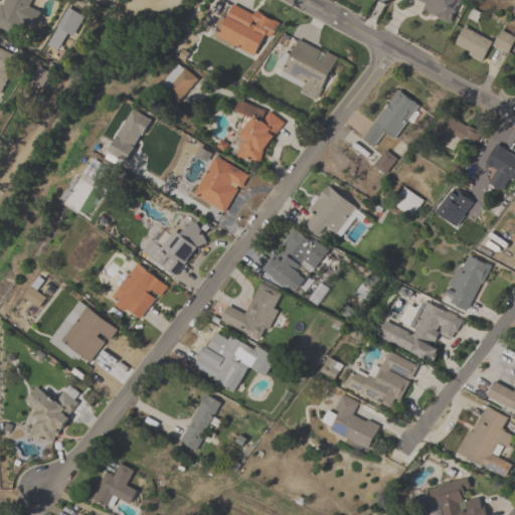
[(3,0),(0,7),(0,28),(18,36),(23,26),(33,30),(40,12),(28,7),(31,0),(3,0)]
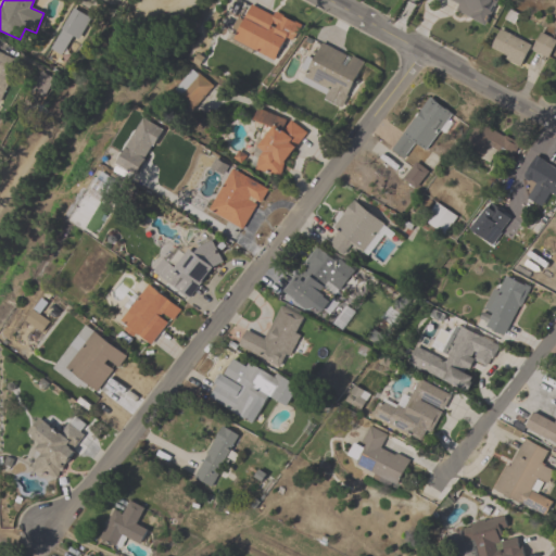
[(488,27),(498,0),(451,0),(458,3),(455,13),(488,27)]
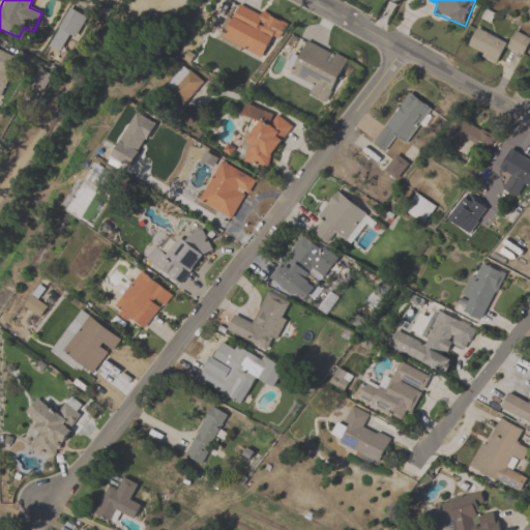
[(265,60),(283,23),(238,1),(221,39),(265,60)]
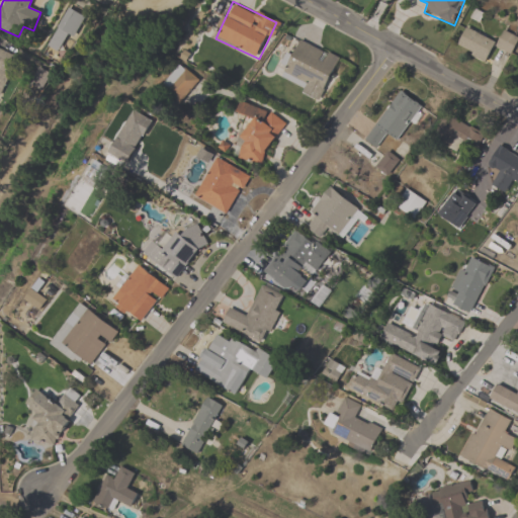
[(86,18),(69,8),(40,54),(57,64),(86,18)]
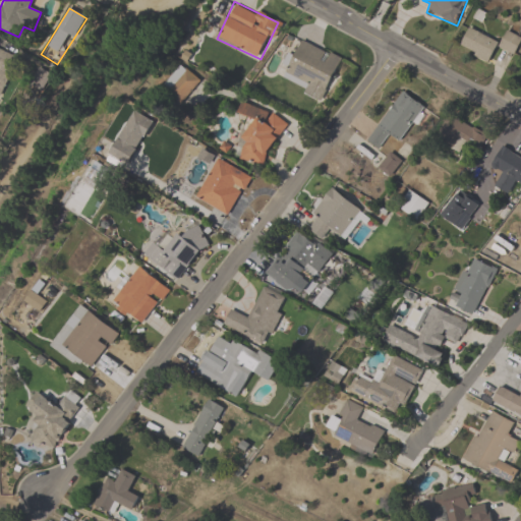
[(520,42),(520,37),(506,31),(500,43),(468,27),(458,48),(488,62),(496,46),(515,54),(520,42)]
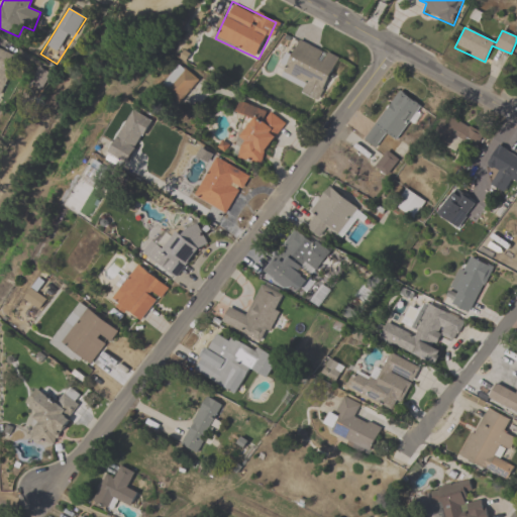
[(276,81),(320,100),(338,57),(299,40),(292,57),(288,55),(276,81)]
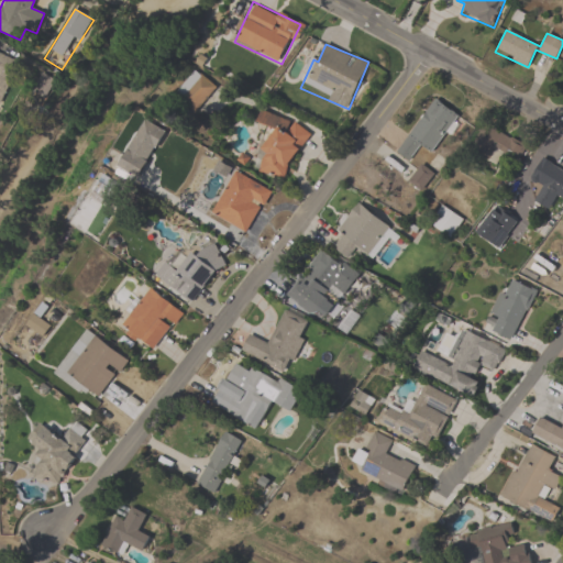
[(0,109),(0,110),(20,62),(0,53),(0,109)]
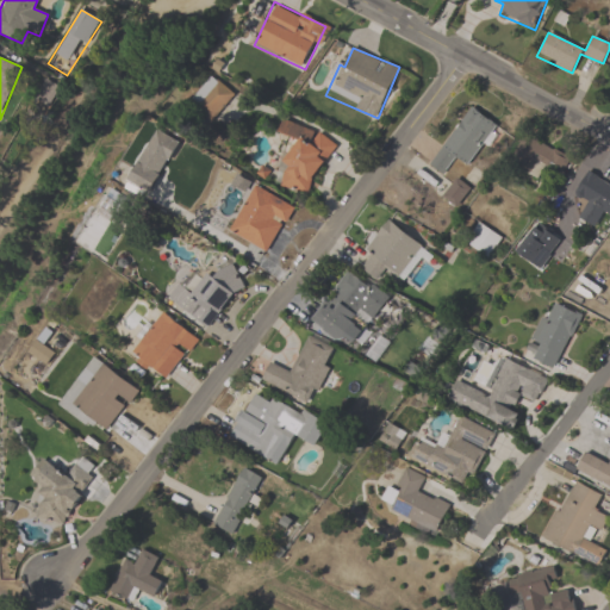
[(231,103),(219,82),(193,99),(205,119),(231,103)]
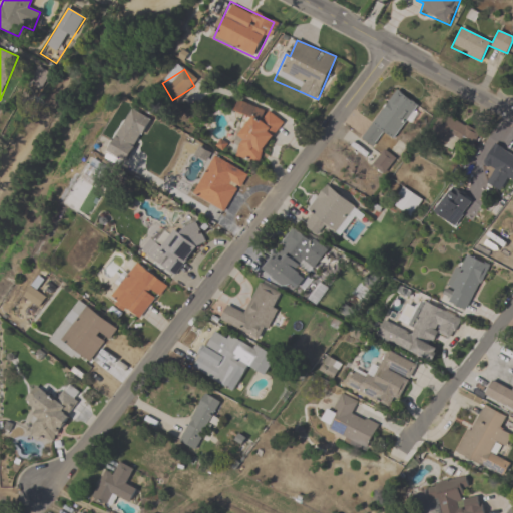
[(394,140),(419,105),(395,89),(361,139),(374,148),(384,133),(394,140)]
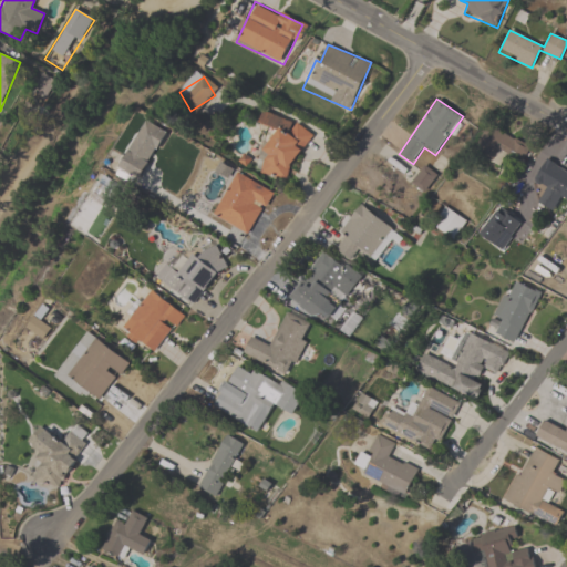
[(254,169),(290,183),(309,127),(264,112),(258,125),(268,129),(254,169)]
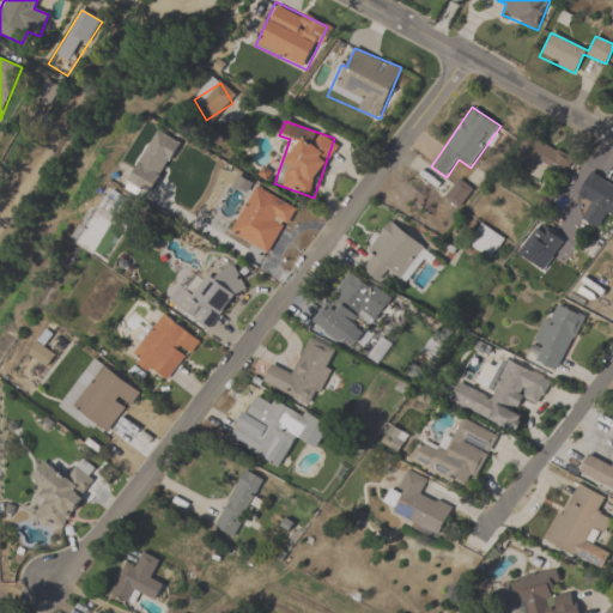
[(572,162),(529,138),(517,159),(559,183),(572,162)]
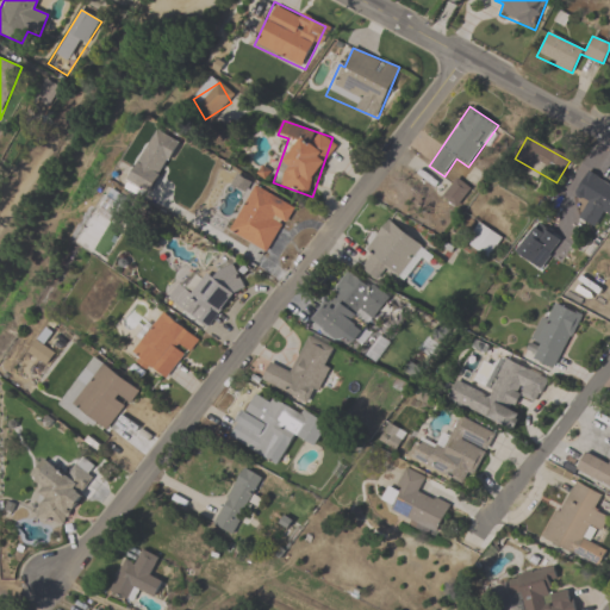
[(442,195),(456,207),(471,190),(455,178),(442,195)]
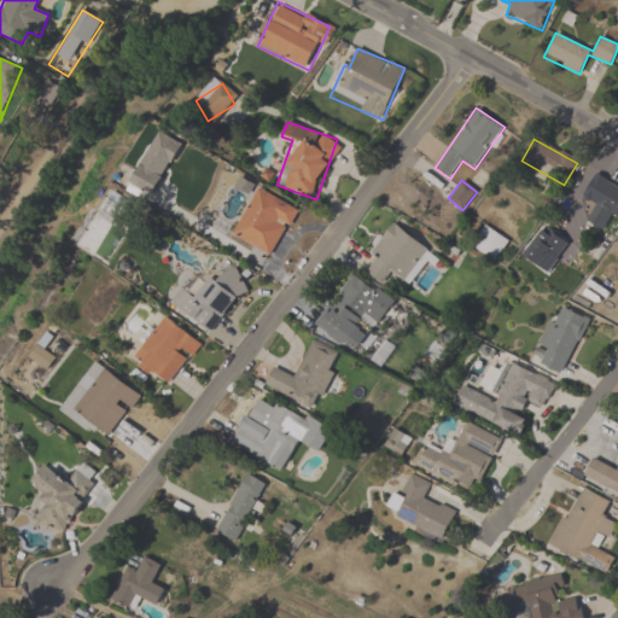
[(617,190),(617,191),(602,180),(588,199),(617,222),(617,190)]
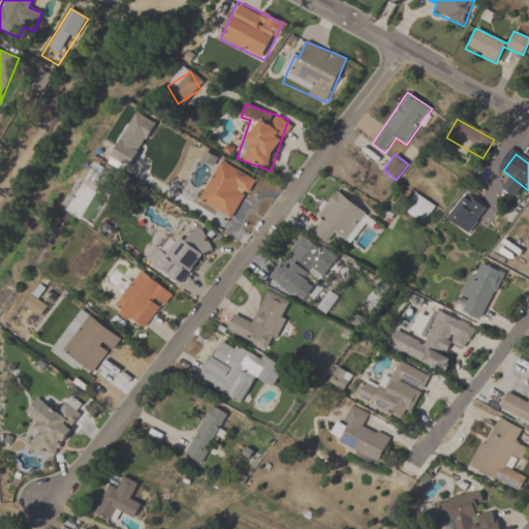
[(230,219),(255,182),(221,159),(196,197),(205,204),(200,211),(213,218),(218,211),(230,219)]
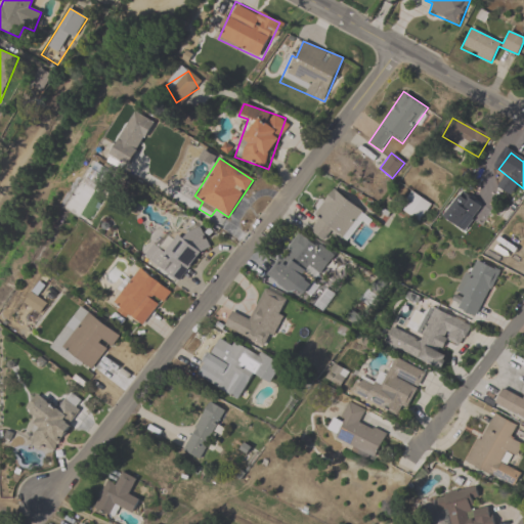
[(101,177),(93,173),(88,181),(96,186),(101,177)]
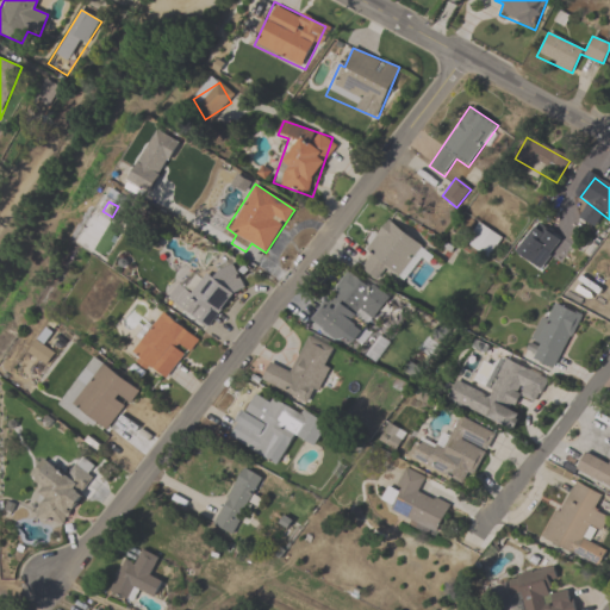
[(424,248),(390,221),(355,266),(377,282),(385,271),(398,280),(424,248)]
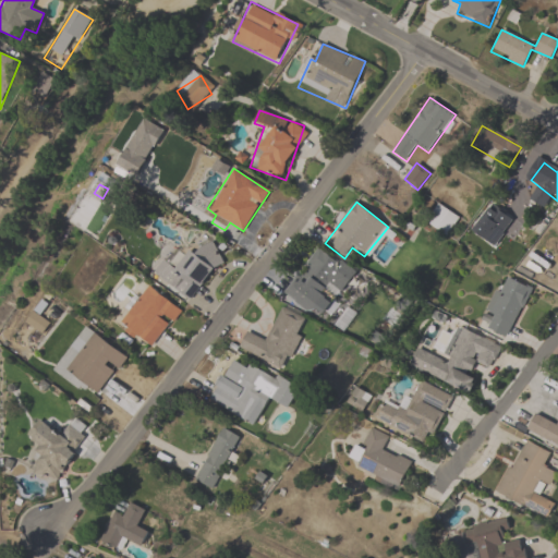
[(446,235),(458,218),(438,204),(426,221),(446,235)]
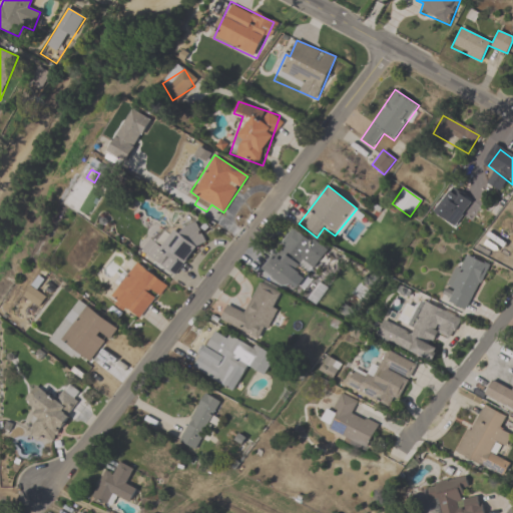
[(142,252),(175,278),(206,236),(187,221),(174,238),(160,228),(142,252)]
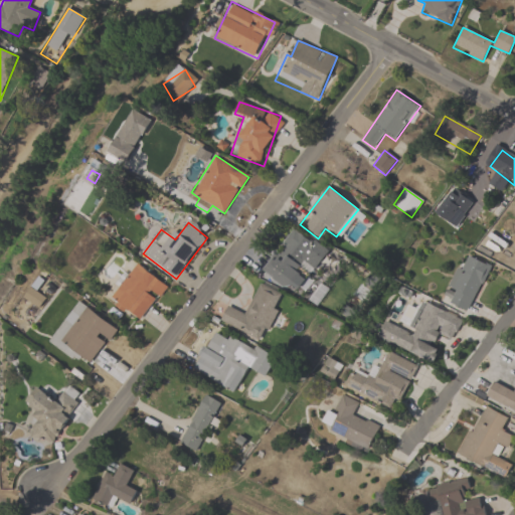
[(296,291),(310,267),(317,272),(330,250),(292,227),(265,272),(296,291)]
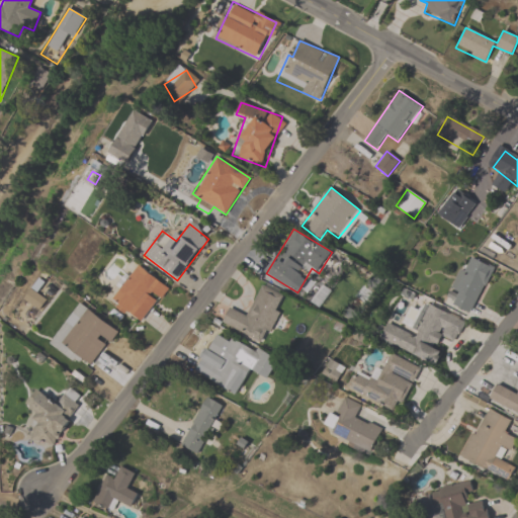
[(471,314),(493,267),(466,255),(444,301),(471,314)]
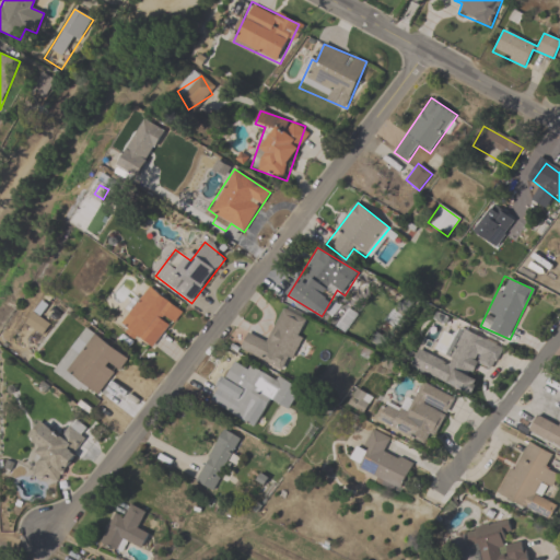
[(148,351),(183,316),(152,287),(118,322),(148,351)]
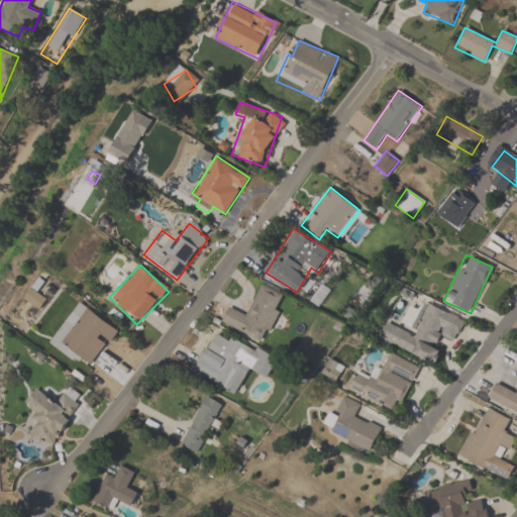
[(287,296),(261,285),(247,313),(229,305),(220,323),(265,343),(287,296)]
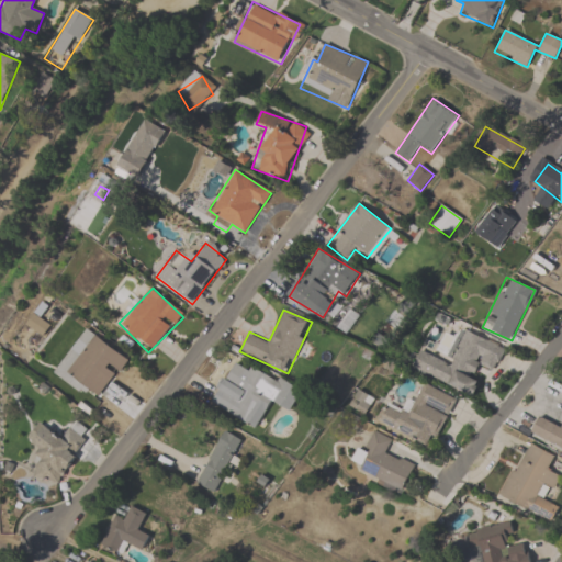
[(53,373),(83,396),(89,389),(101,397),(128,360),(86,328),(53,373)]
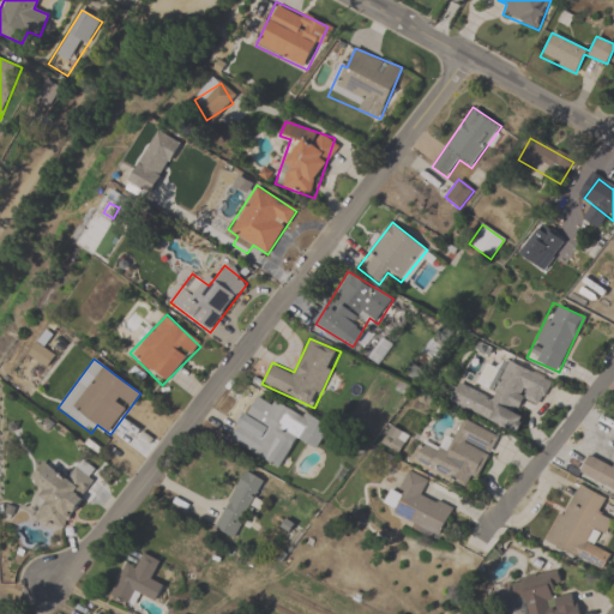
[(516,432),(528,403),(541,408),(552,379),(503,360),(488,395),(457,383),(449,405),(516,432)]
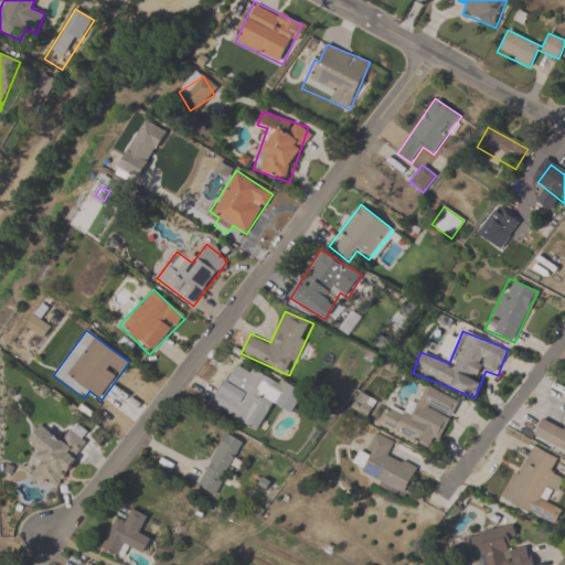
[(211,406),(257,432),(273,404),(291,414),(302,395),(237,359),(211,406)]
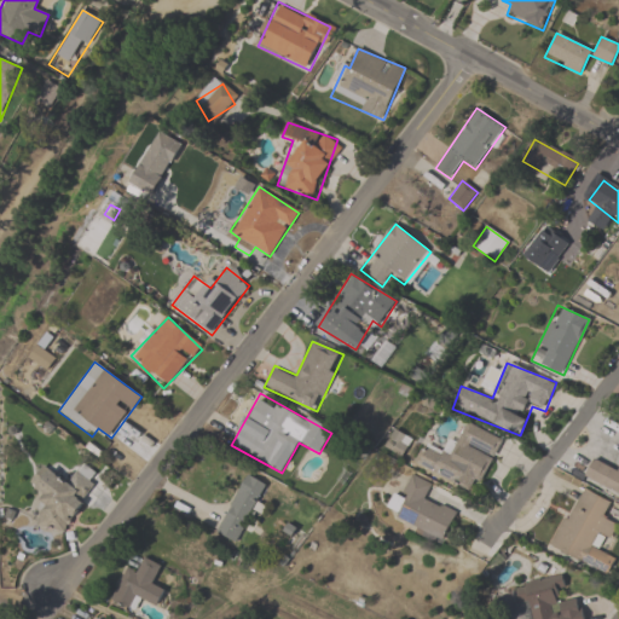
[(481,485),(503,439),(464,422),(450,453),(424,443),(414,464),(468,490),(473,480),(481,485)]
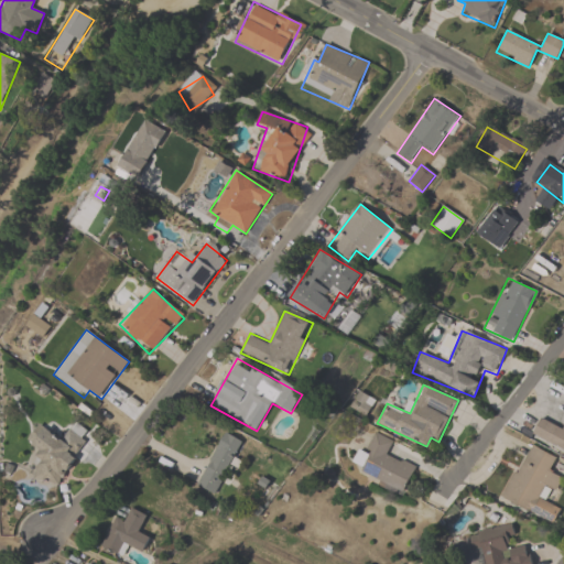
[(376,401),(360,391),(349,407),(365,418),(376,401)]
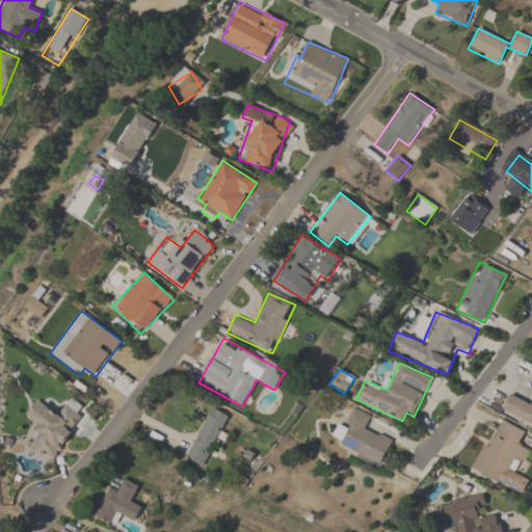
[(531,401),(531,402),(512,394),(504,413),(531,425),(531,401)]
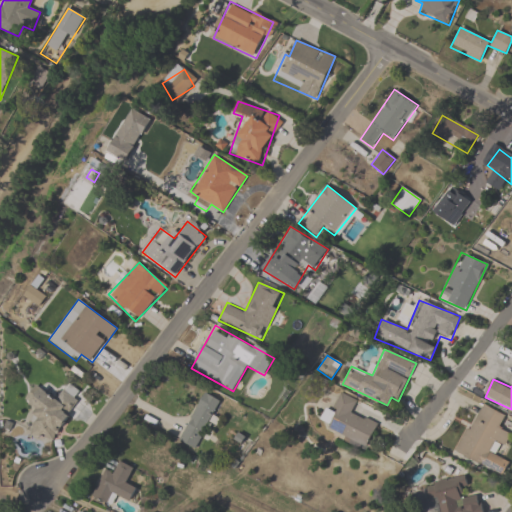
[(24,405),(39,413),(30,430),(53,443),(79,396),(63,387),(57,398),(35,385),(24,405)]
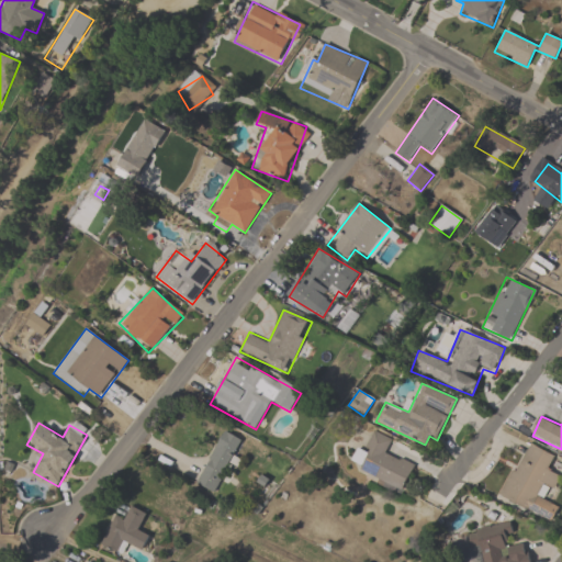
[(215,494),(243,439),(224,430),(197,484),(215,494)]
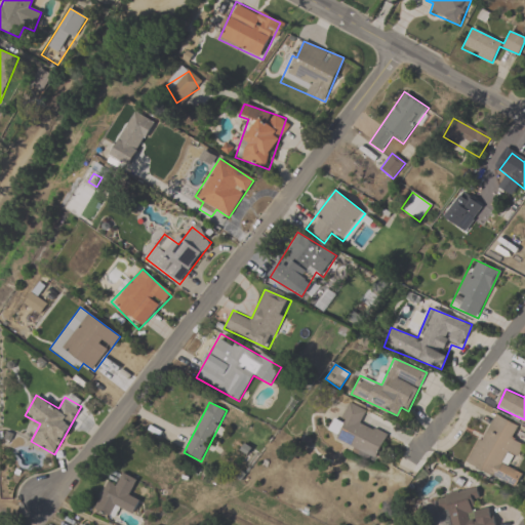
[(377,457),(387,433),(361,422),(366,410),(349,403),(341,422),(333,419),(326,437),(377,457)]
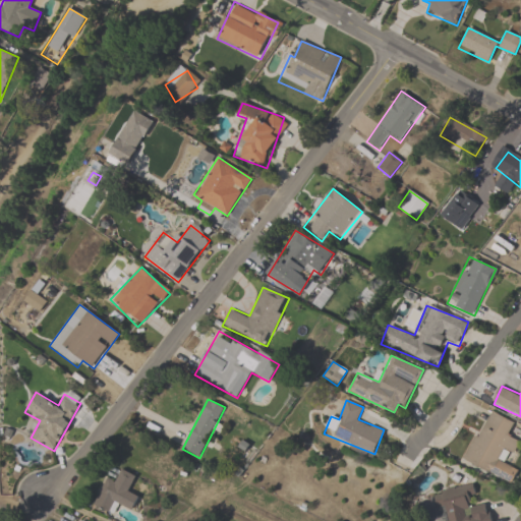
[(461,460),(512,485),(519,469),(500,460),(505,450),(514,454),(520,441),(510,436),(515,424),(486,409),(461,460)]
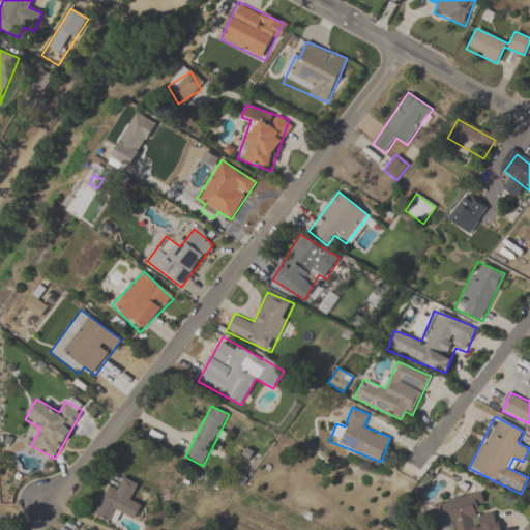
[(109,484),(94,514),(114,523),(118,512),(134,520),(141,505),(131,501),(140,484),(123,477),(118,489),(109,484)]
